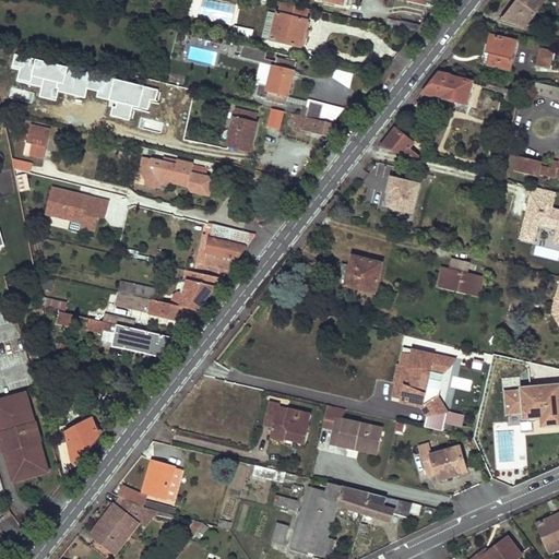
[(543,0),(518,0),(510,12),(508,11),(500,21),(530,28),(531,25),(527,25),(545,1),(543,0)]
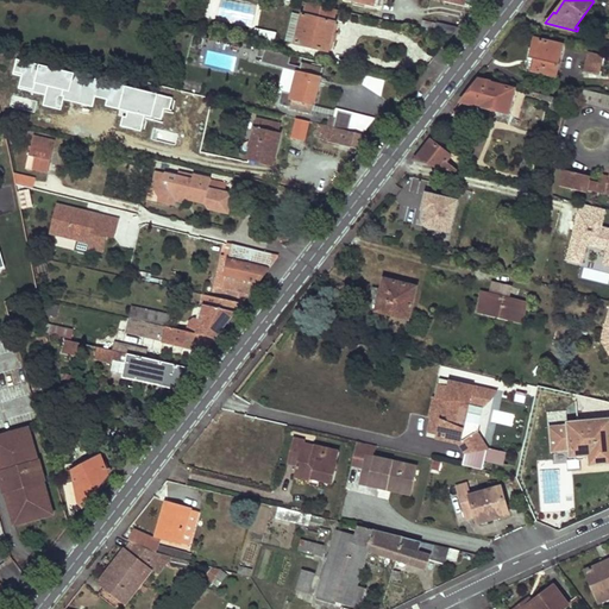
[(328,51),(336,23),(334,23),(337,11),(307,2),(303,16),(302,16),(296,44),(328,51)]
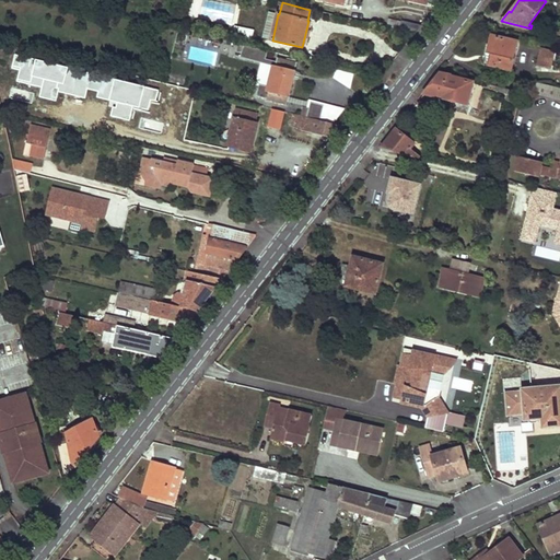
[(387,27),(399,30),(401,22),(389,20),(387,27)]
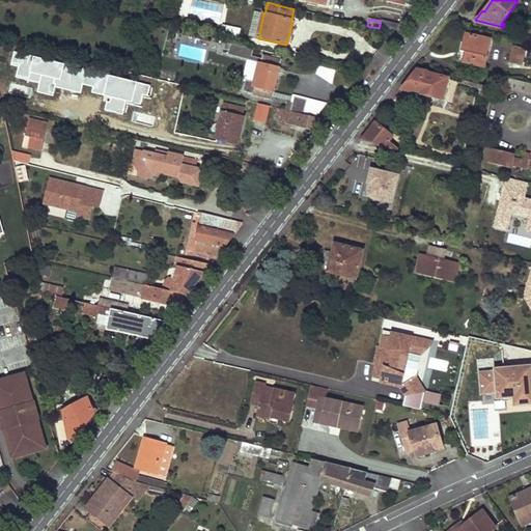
[(381,21),(379,28),(393,31),(399,25),(381,20),(381,21)]
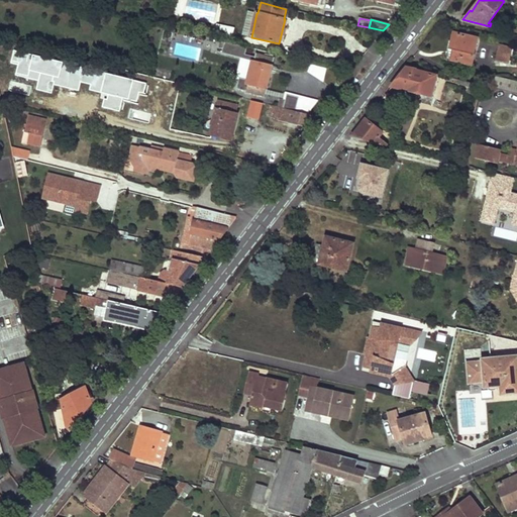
[(216,24),(214,31),(232,35),(234,28),(216,24)]
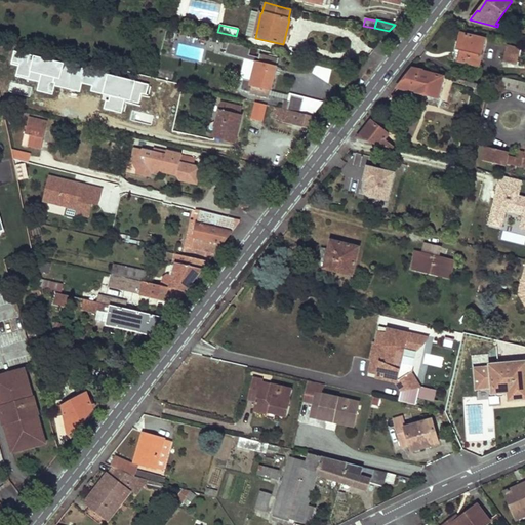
[(479,67),(485,40),(461,34),(457,50),(460,50),(457,62),(479,67)]
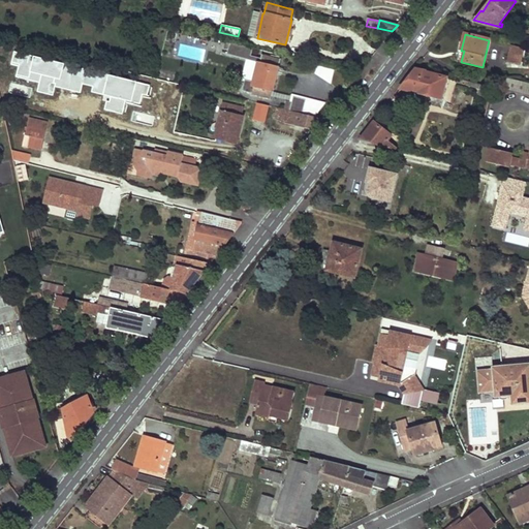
[(226,49),(245,53),(247,48),(241,47),(227,43),(226,49)]
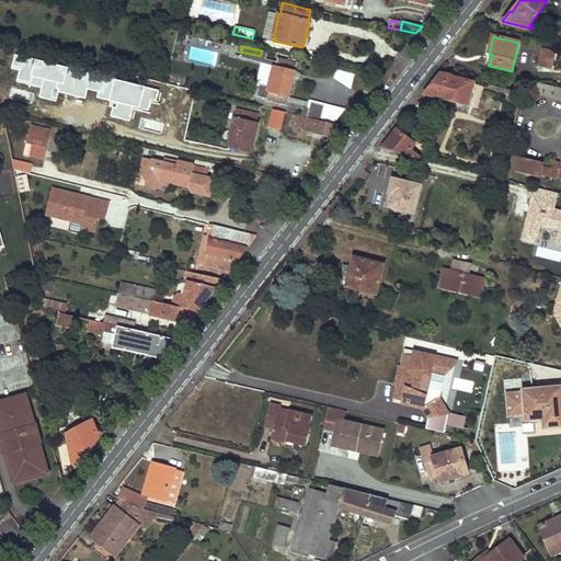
[(542,48),(538,65),(553,69),(557,53),(542,48)]
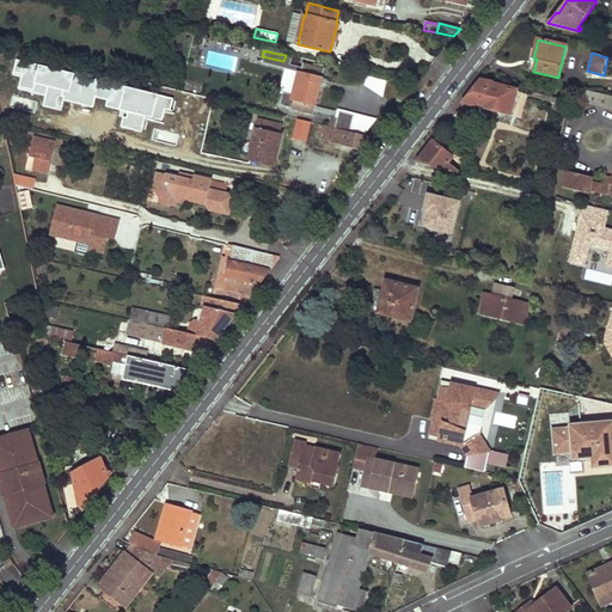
[(303,63),(292,109),(313,115),(316,106),(317,106),(323,78),(324,69),(303,63)]
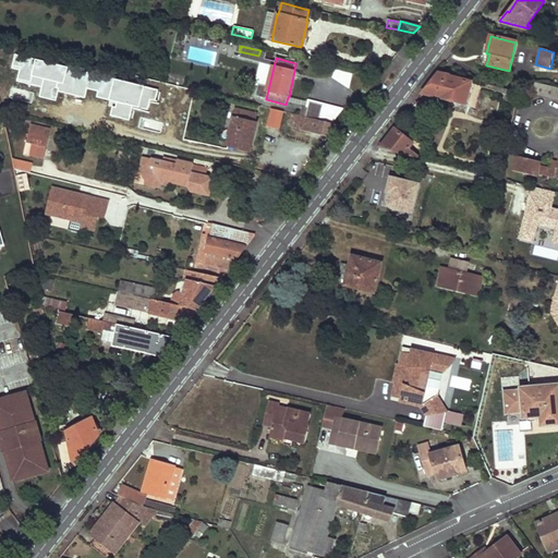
[(156,82),(19,64),(15,85),(36,87),(35,97),(110,107),(153,112),(156,82)]
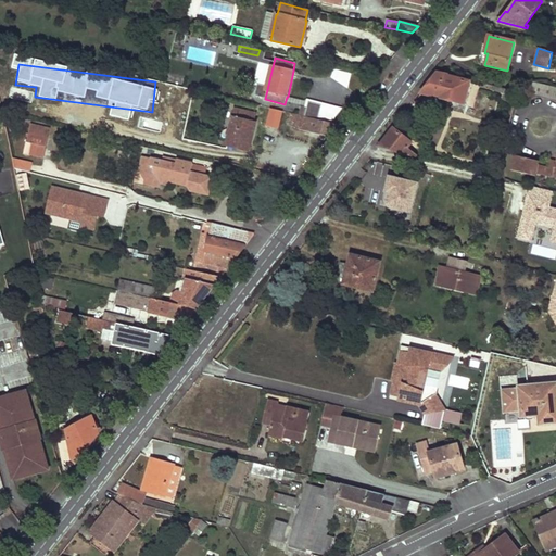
[(464,104),(469,81),(447,76),(449,74),(438,72),(421,93),(464,104)]
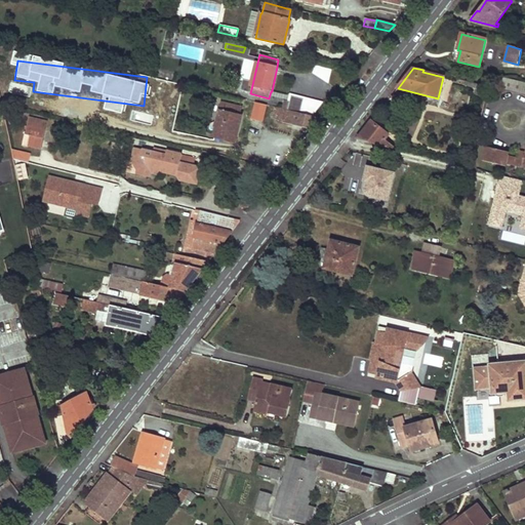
[(500,78),(498,87),(511,90),(514,81),(500,78)]
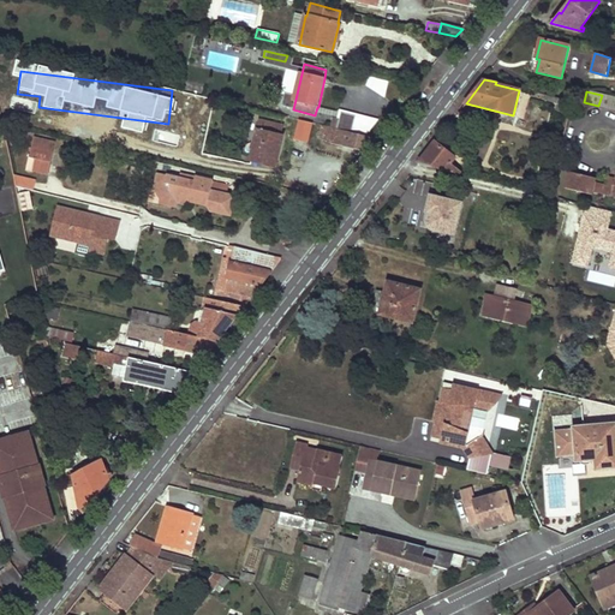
[(555,112),(569,115),(572,102),(545,95),(544,100),(557,103),(555,112)]
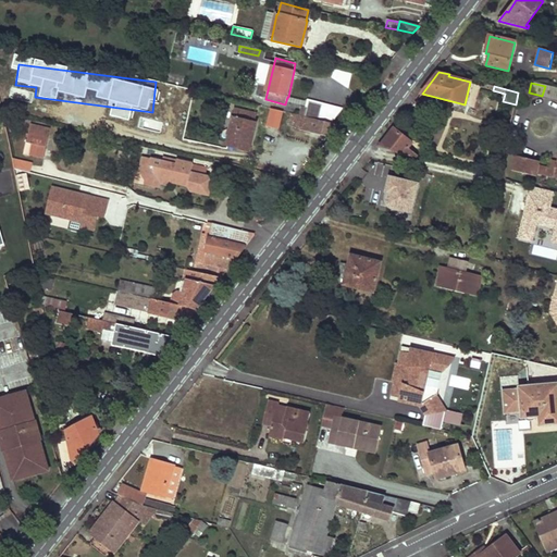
[(556,88),(545,86),(542,96),(556,99),(556,88)]
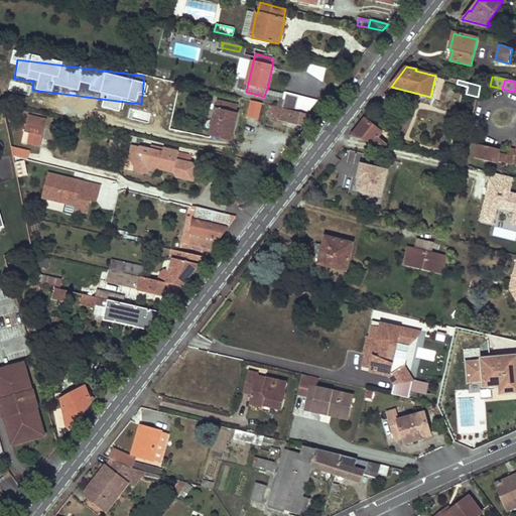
[(224,88),(223,94),(233,97),(235,91),(224,88)]
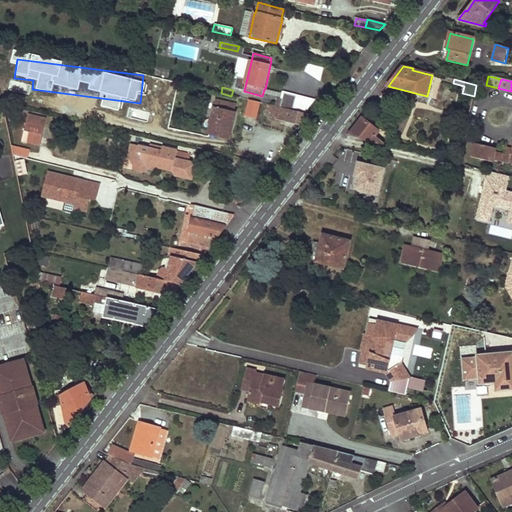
[(265,89),(263,96),(277,100),(276,104),(309,112),(312,101),(265,89)]
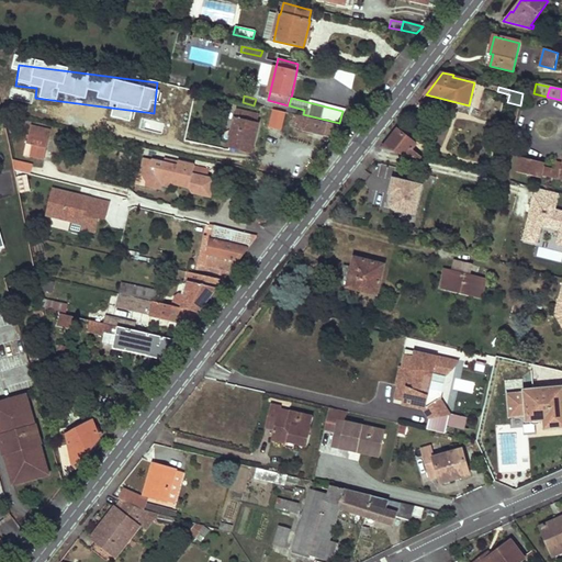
[(250,153),(258,124),(256,124),(257,115),(237,111),(228,147),(250,153)]
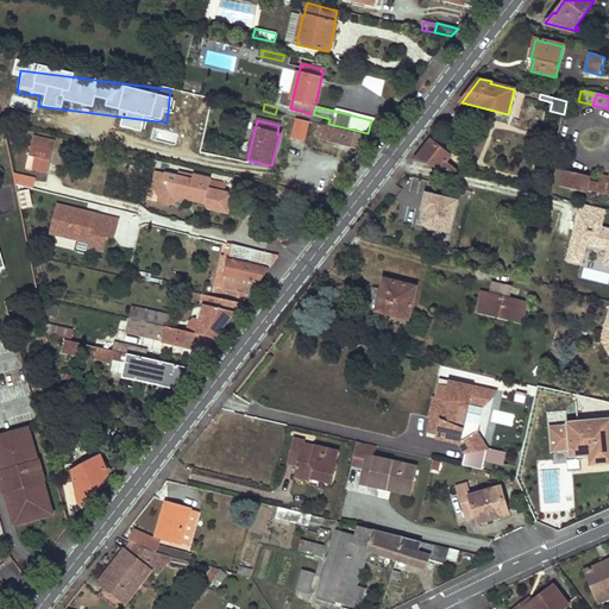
[(305,137),(307,123),(297,120),(294,135),(305,137)]
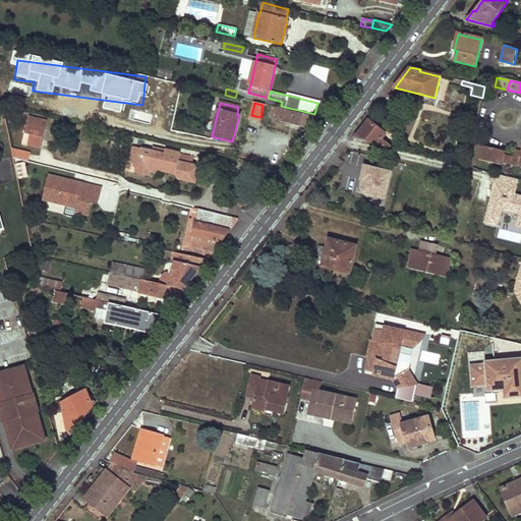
[(272,106),(269,117),(310,127),(317,117),(272,106)]
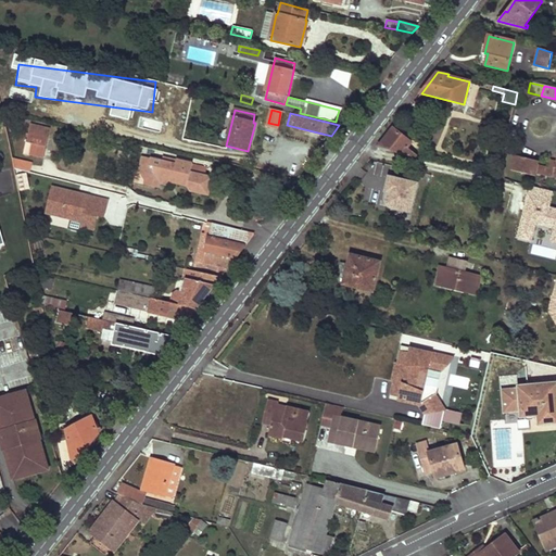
[(393,128),(391,131),(407,144),(400,154),(415,158),(416,155),(407,149),(412,142),(393,128)]
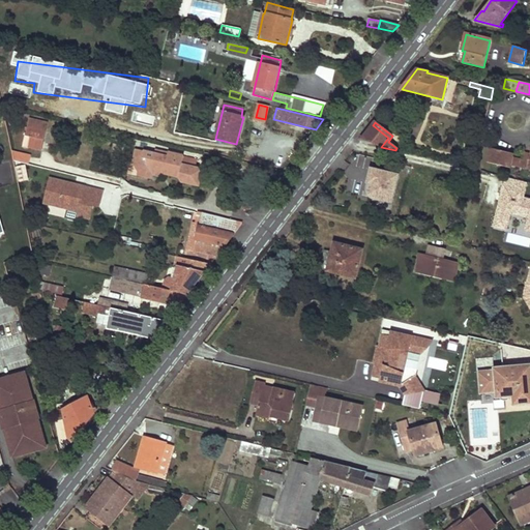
[(381,147),(388,138),(373,125),(360,142),(381,147)]
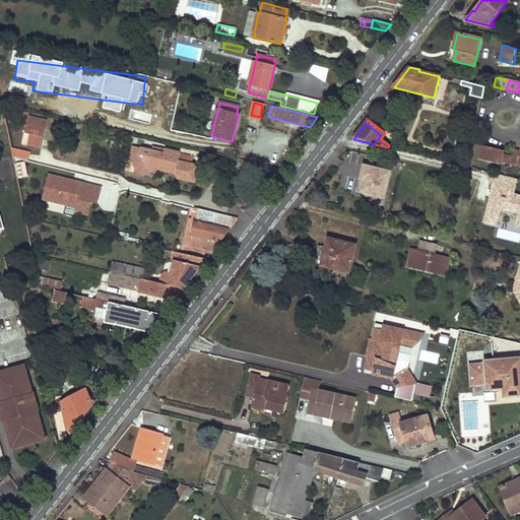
[(23,125),(21,133),(26,134),(24,145),(37,147),(41,128),(23,125)]
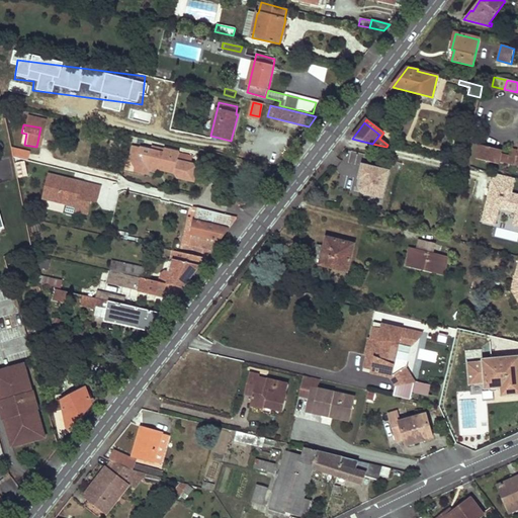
[(498,164),(502,150),(479,145),(476,159),(498,164)]
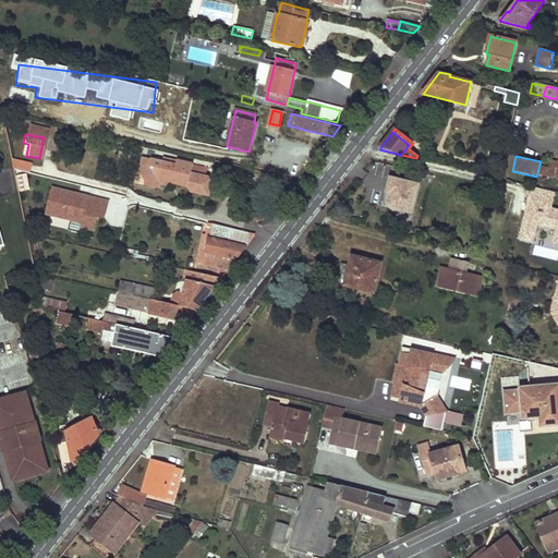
[(152,159),(144,157),(141,172),(149,166),(152,159)]
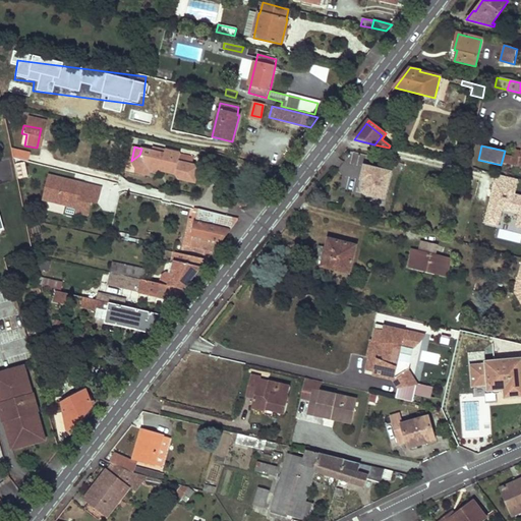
[(179,179),(195,183),(198,171),(194,165),(179,162),(180,154),(154,148),(153,151),(141,149),(139,155),(131,161),(136,170),(146,164),(151,173),(158,174),(159,171),(160,168),(167,169),(166,172),(176,175),(179,179)]
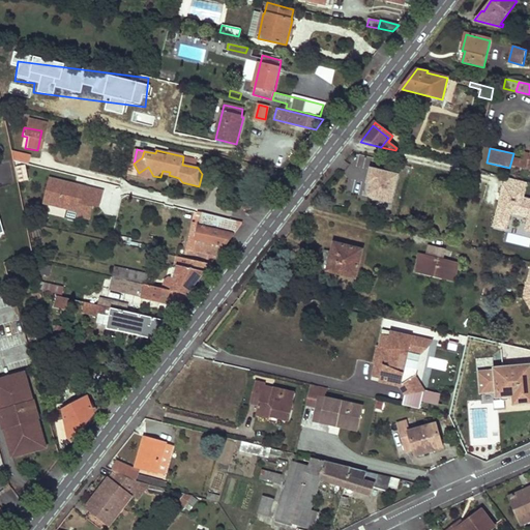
[(27,164),(29,155),(17,152),(15,159),(27,164)]
